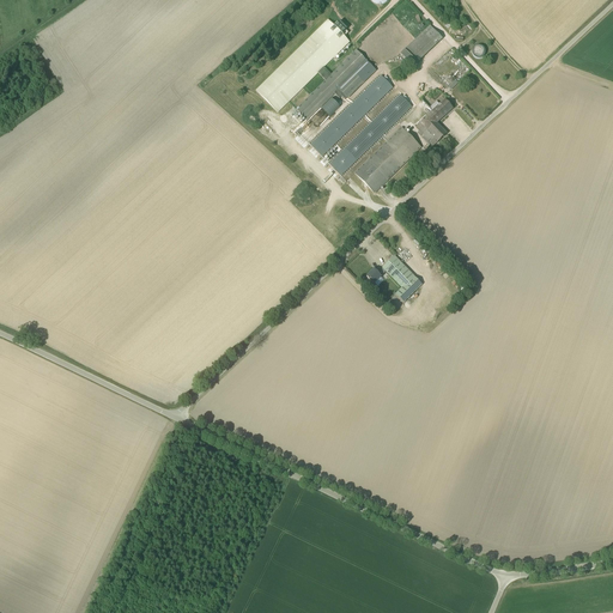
[(317,73),(325,82),(331,76),(323,68),(349,43),(326,22),(256,91),(278,113),(317,73)]
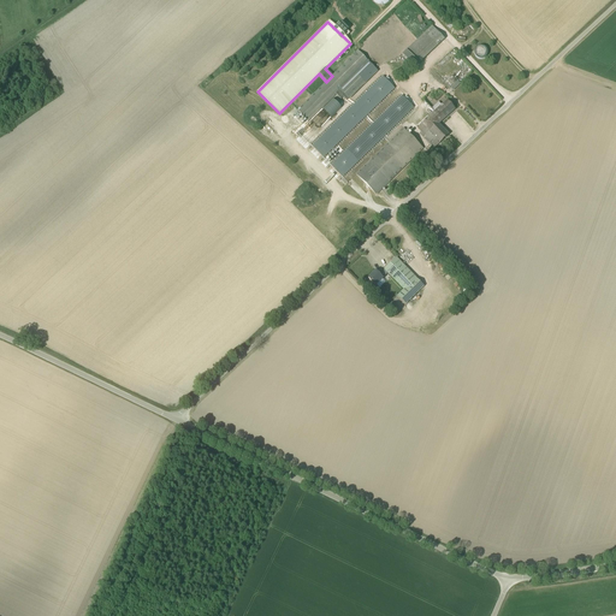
[(431,27),(401,55),(414,69),(444,40),(431,27)]
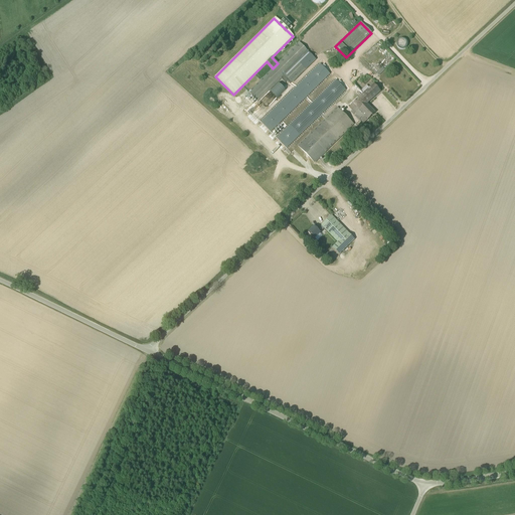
[(299,43),(278,63),(273,68),(248,93),(258,102),(281,78),(285,83),(287,81),(290,84),(315,59),(299,43)]
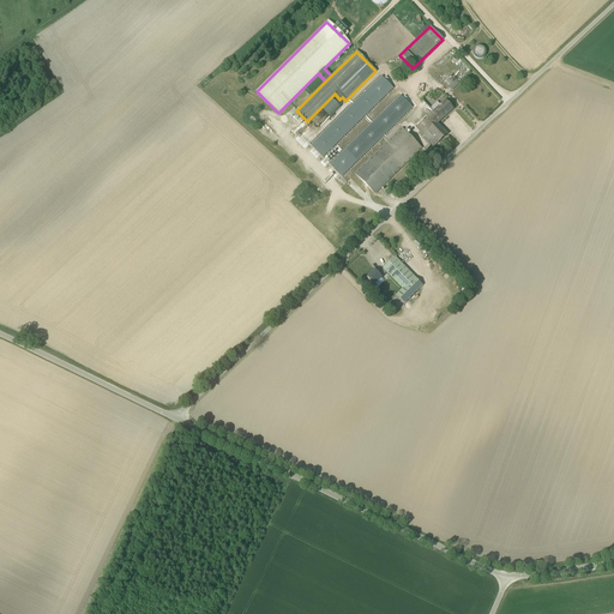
[(312,146),(321,156),(392,88),(383,77),(312,146)]
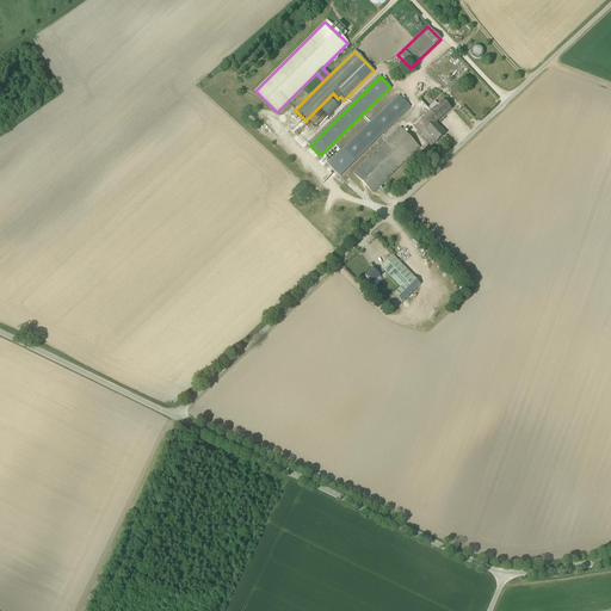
[(309,94),(315,88),(313,87),(316,82),(315,81),(316,81),(313,78),(300,91),(304,94),(307,93),(309,94)]
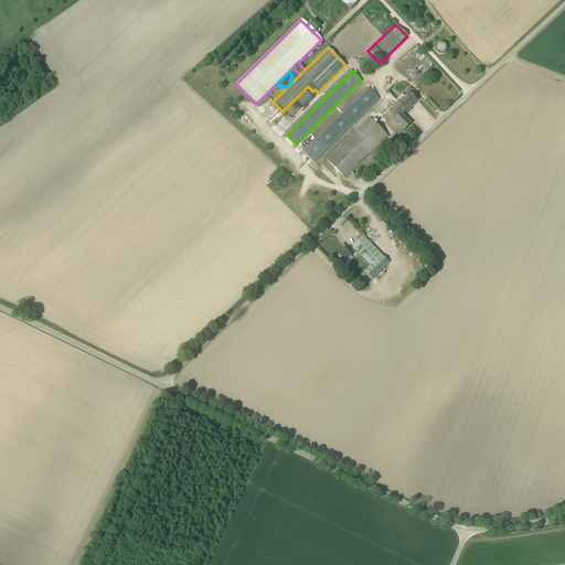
[(305,152),(313,161),(379,98),(370,89),(305,152)]
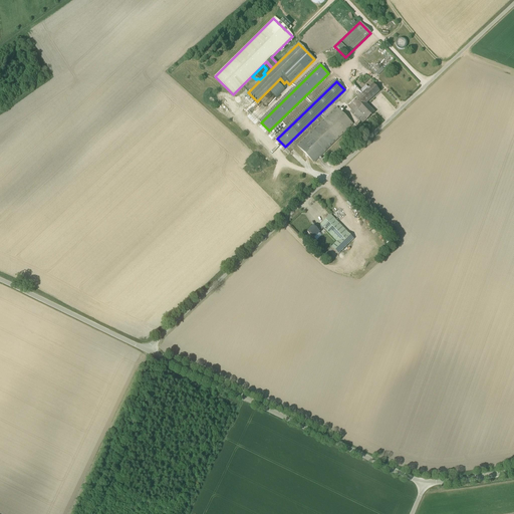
[(361,93),(368,100),(379,91),(372,83),(368,87),(361,93)]
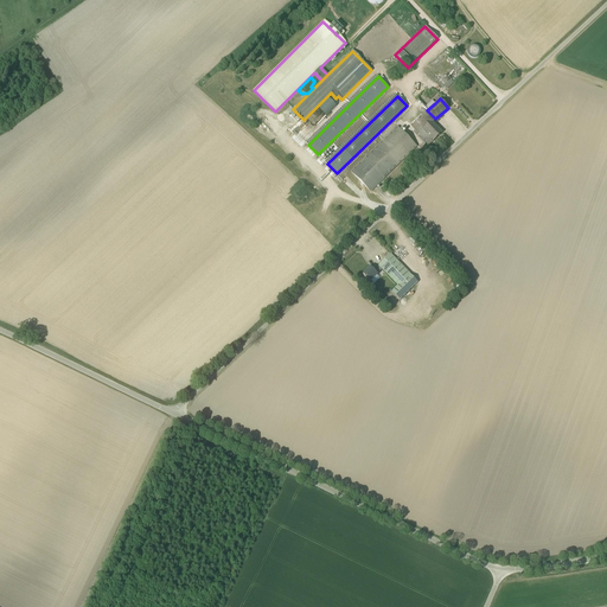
[(414,132),(417,135),(432,122),(433,122),(435,119),(427,110),(419,100),(414,103),(423,114),(411,126),(415,129),(414,132)]
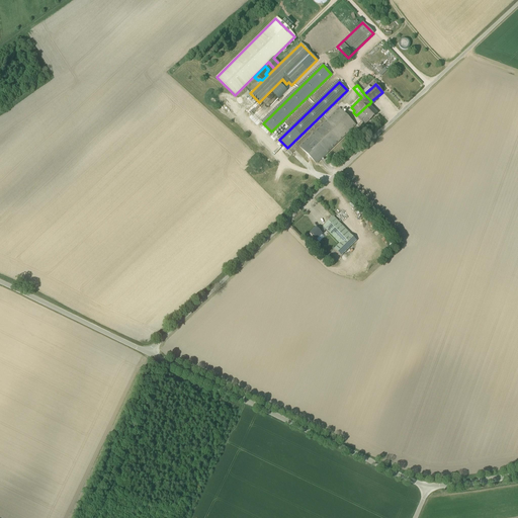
[(377,113),(369,104),(368,104),(356,115),(362,122),(364,121),(366,123),(377,113)]
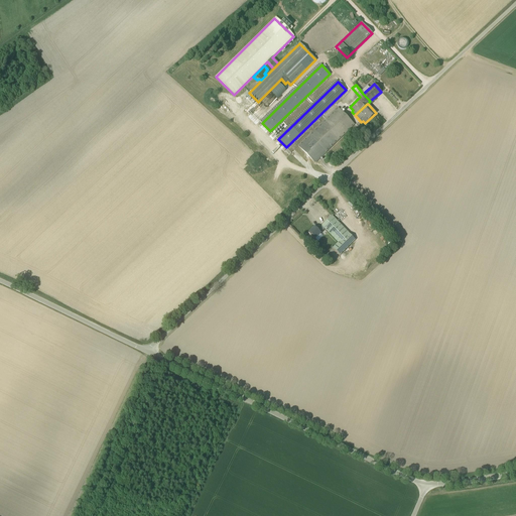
[(355,125),(339,108),(299,146),(315,162),(355,125)]
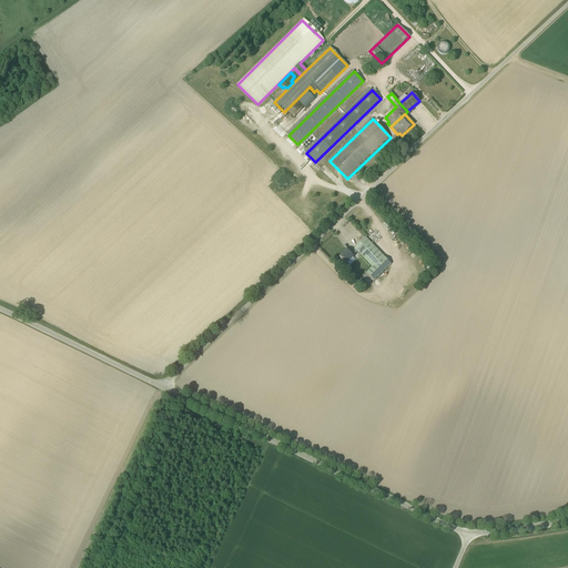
[(354,249),(357,252),(372,267),(366,273),(373,281),(391,264),(365,237),(354,249)]
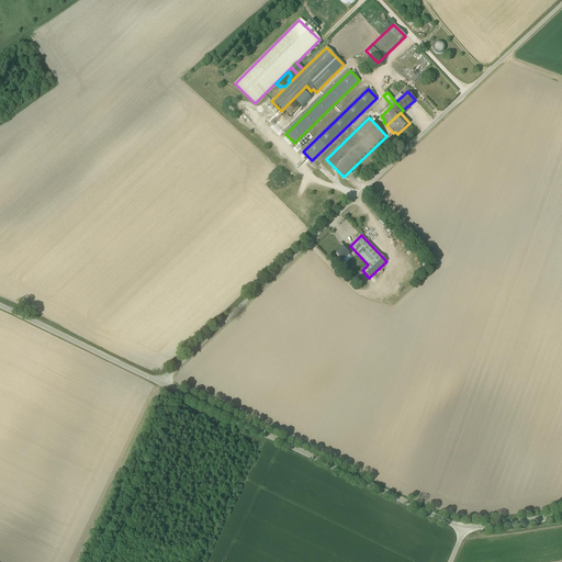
[(343,260),(353,249),(350,246),(346,250),(343,247),(336,254),(343,260)]
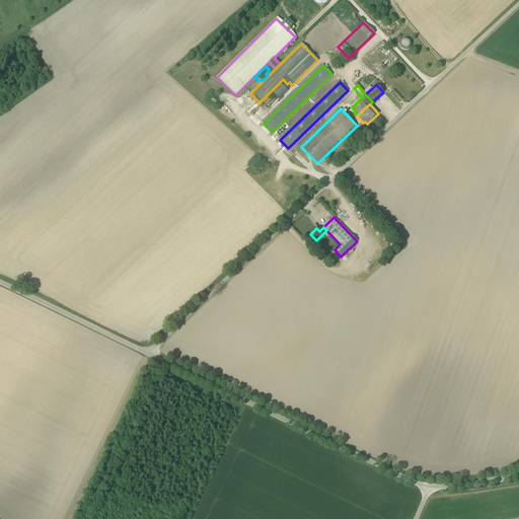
All buildings are outlined.
